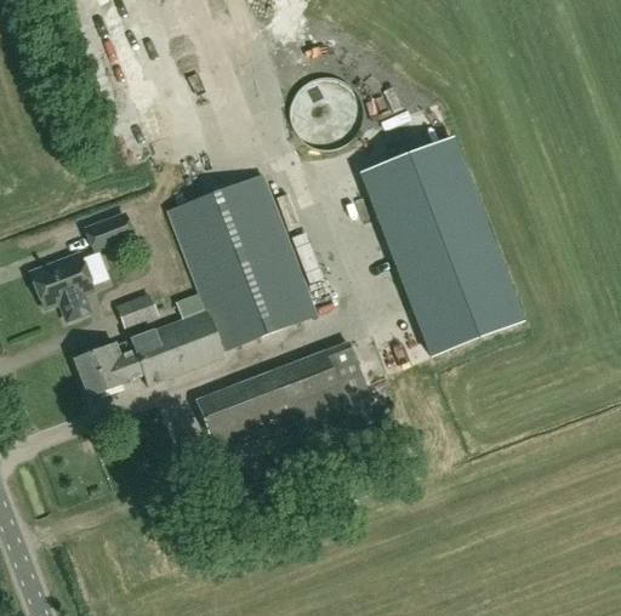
[(77,0),(84,18),(95,13),(90,0),(77,0)]
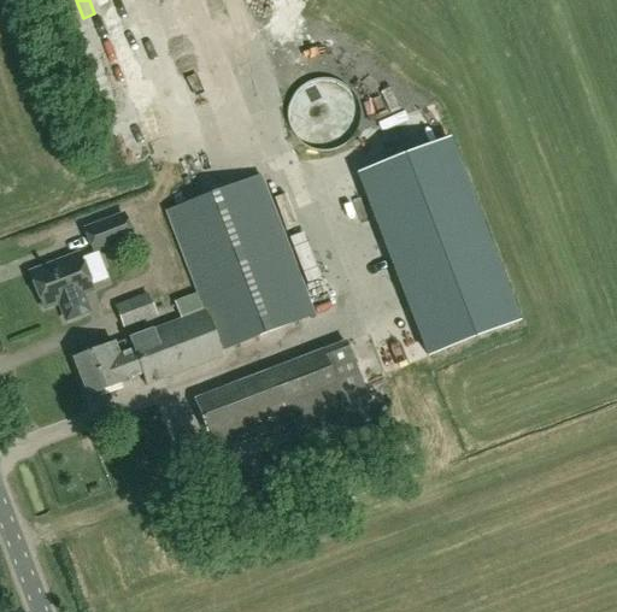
[(289,100),(287,111),(289,123),(294,133),(303,141),(312,146),(323,147),(335,146),(345,141),(353,133),(358,123),(360,111),(358,100),(353,90),(345,82),(335,77),(323,75),(312,77),(303,82),(294,90),(289,100)]
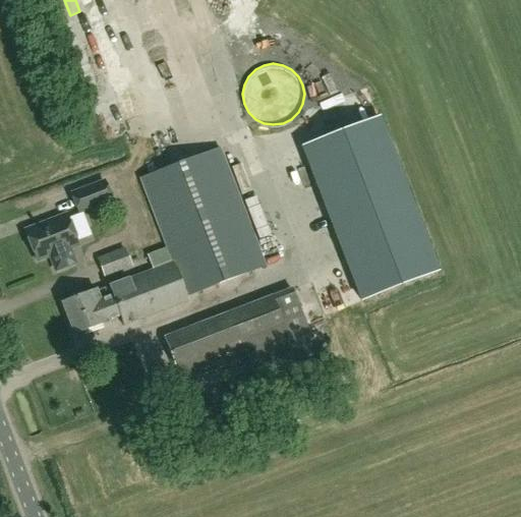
[(361,297),(438,268),(379,115),(302,145),(361,297)]
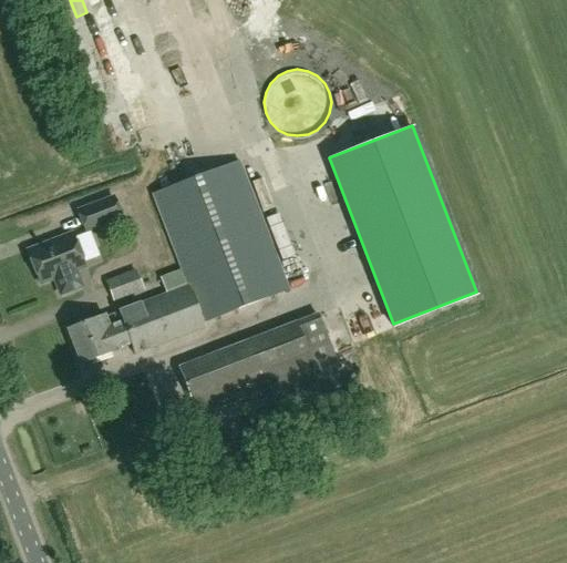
[(161,275),(166,290),(105,314),(104,313),(68,327),(81,361),(117,348),(116,346),(130,340),(134,352),(205,326),(204,320),(289,288),(239,159),(153,192),(182,267),(161,275)]
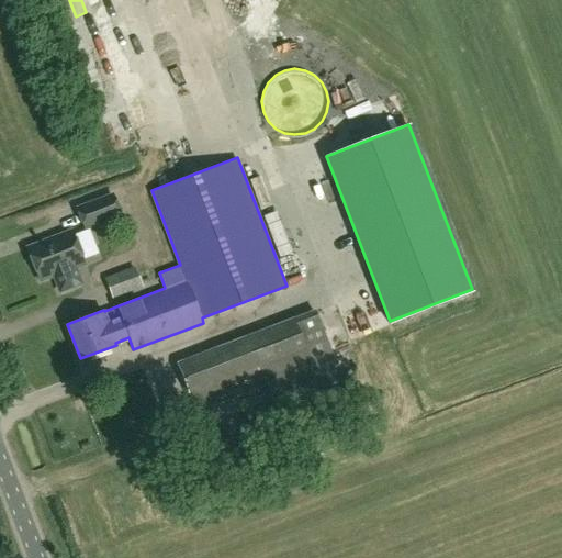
[(78,207),(85,225),(120,212),(112,193),(78,207)]
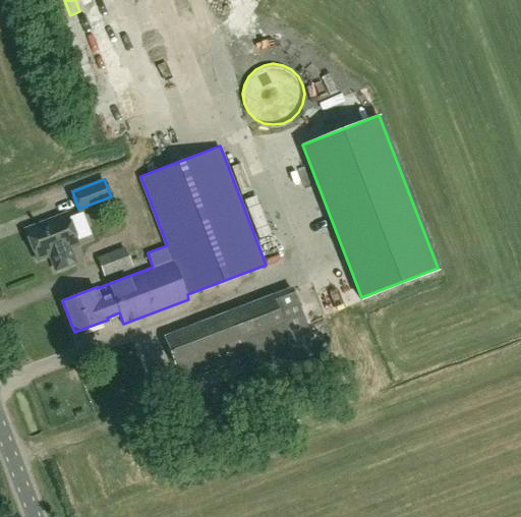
[(66,213),(25,228),(27,233),(25,236),(30,244),(33,246),(37,256),(50,252),(56,267),(74,260),(69,245),(77,242),(66,213)]
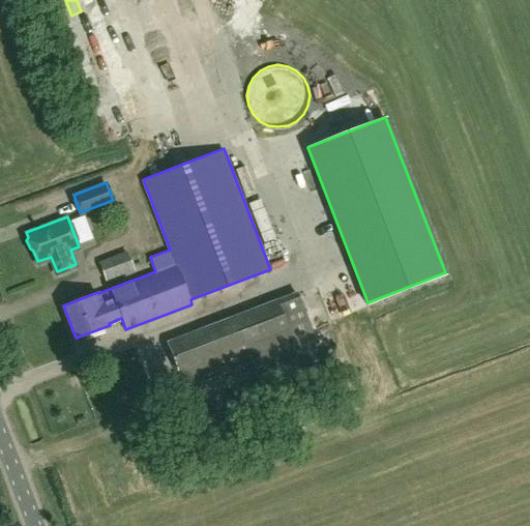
[(106,278),(134,266),(127,251),(99,262),(106,278)]
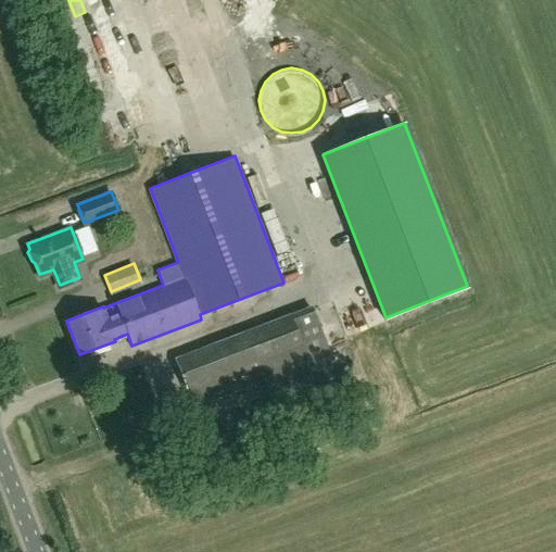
[(270,401),(339,375),(313,308),(176,360),(192,404),(262,378),(270,401)]
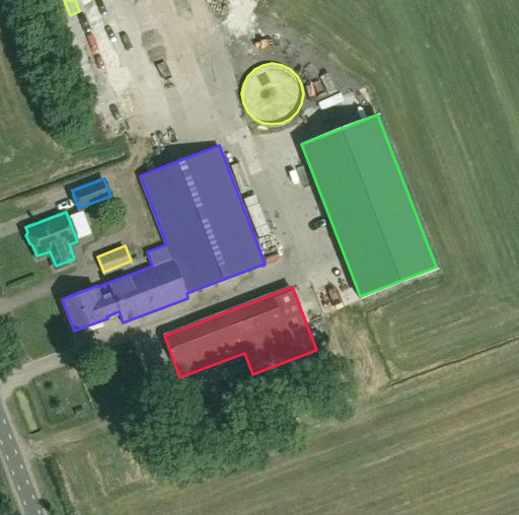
[(153,425),(159,423),(155,413),(149,415),(153,425)]
